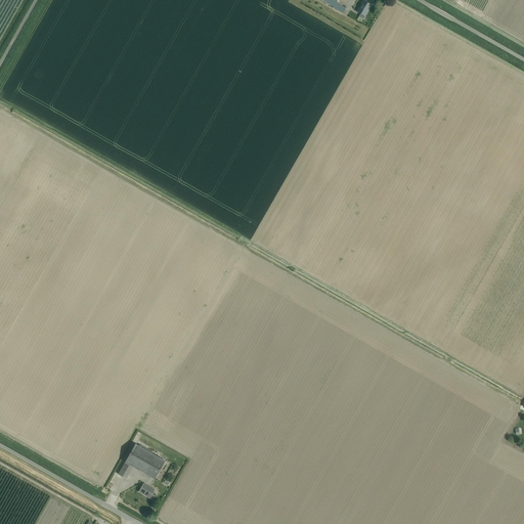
[(365,16),(372,5),(363,1),(357,11),(365,16)]
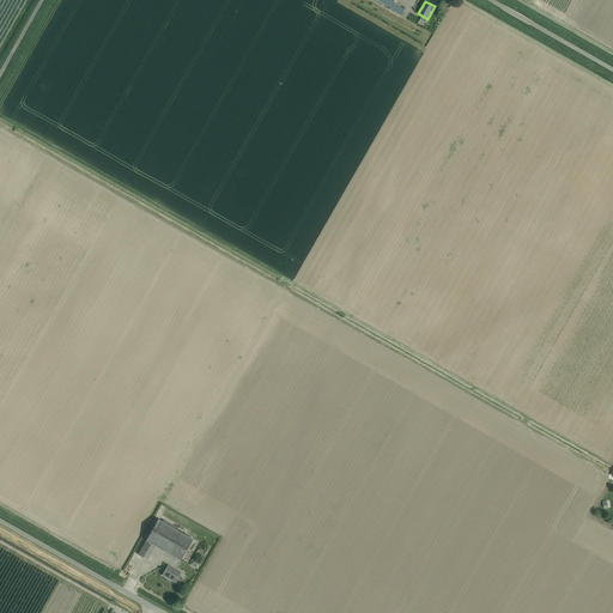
[(393,4),(390,8),(389,10),(401,16),(405,10),(393,4)]
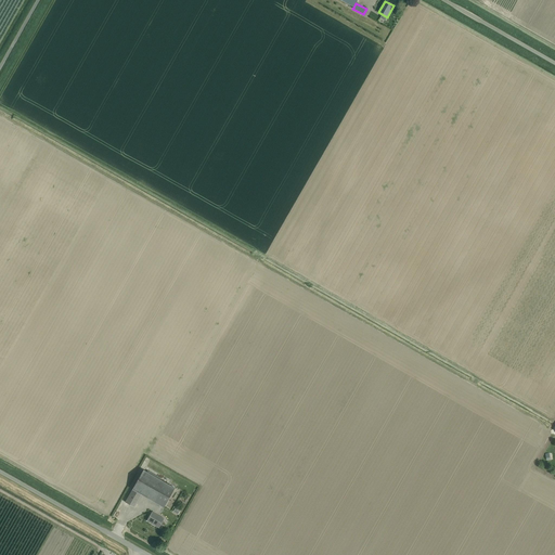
[(141,494),(164,507),(175,488),(143,470),(132,490),(141,494)]
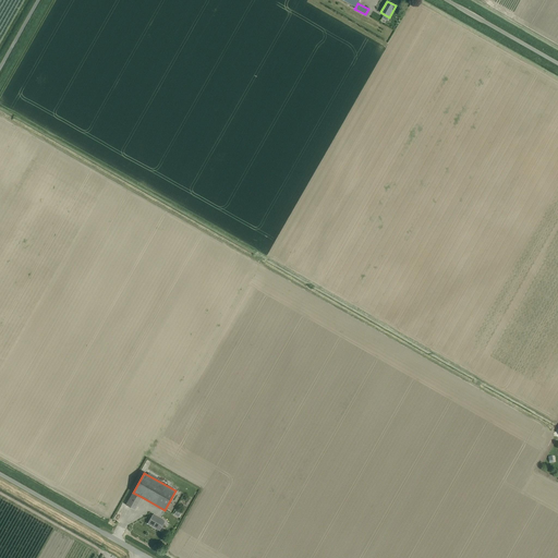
[(142,497),(133,493),(125,505),(135,510),(142,497)]
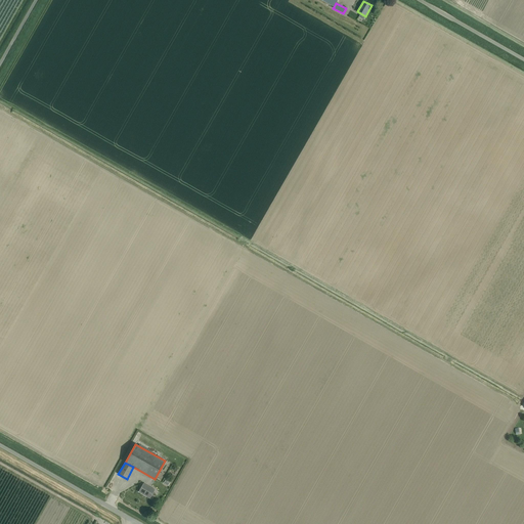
[(159,490),(156,488),(155,490),(143,484),(139,492),(149,498),(151,494),(155,495),(159,490)]
